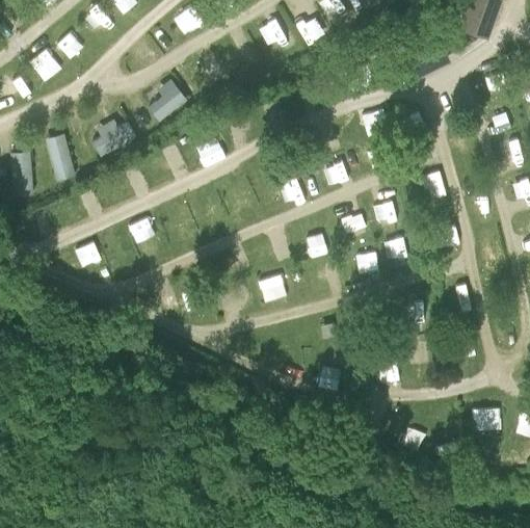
[(482,0),(468,0),(459,26),(481,34),(492,3),(482,0)]
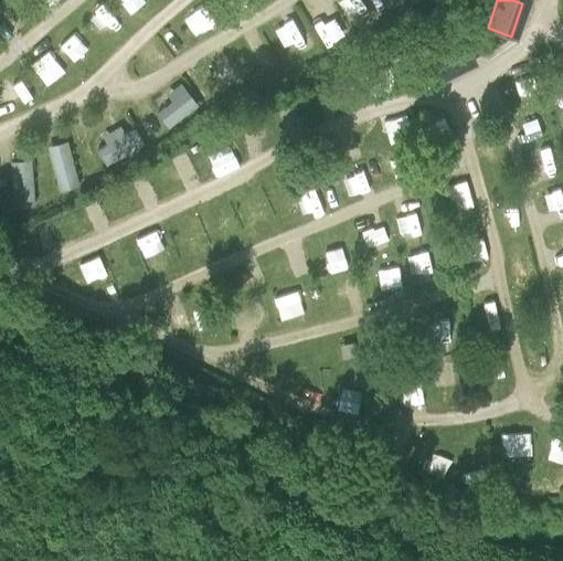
[(429,57),(439,78),(466,65),(456,44),(429,57)]
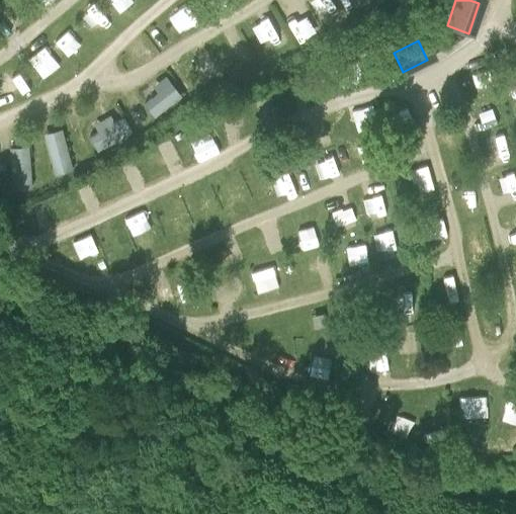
[(28,60),(44,79),(61,66),(46,47),(28,60)]
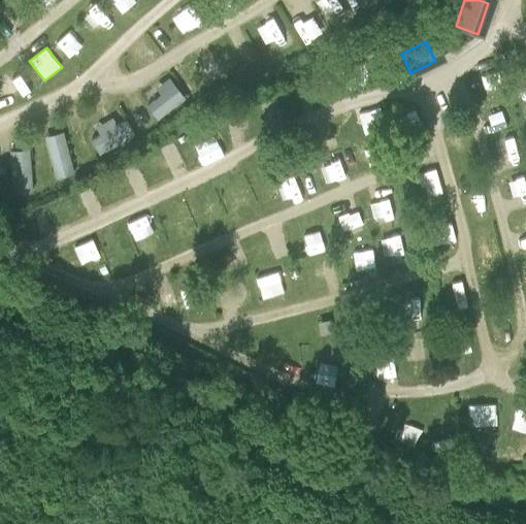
[(343,70),(354,91),(374,82),(364,60),(343,70)]
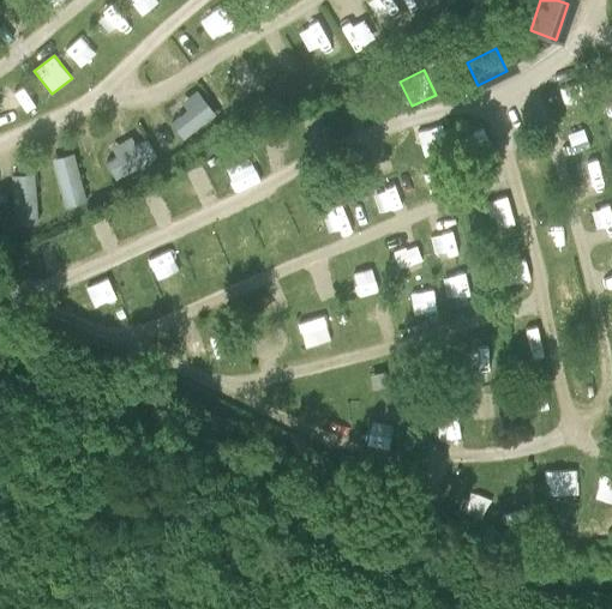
[(167,119),(184,140),(217,116),(202,94),(167,119)]
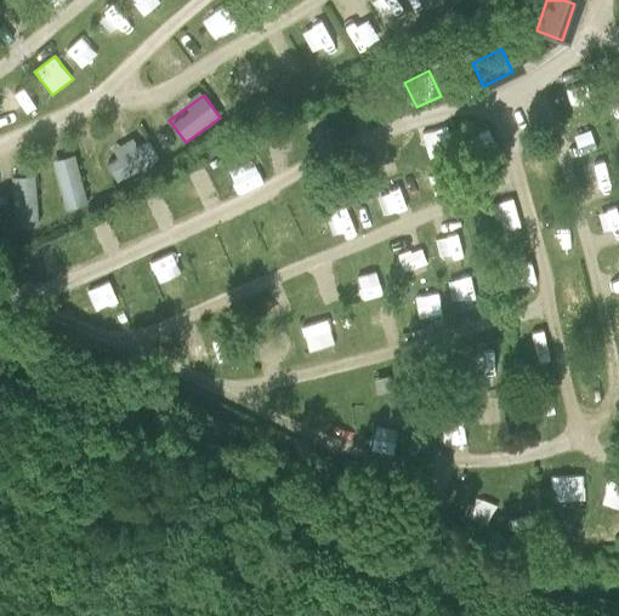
[(431,159),(455,152),(448,127),(424,135),(431,159)]
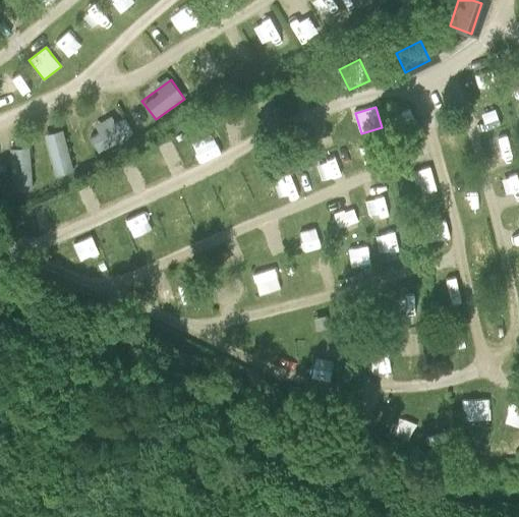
[(133,135),(125,115),(98,125),(105,147),(133,135)]
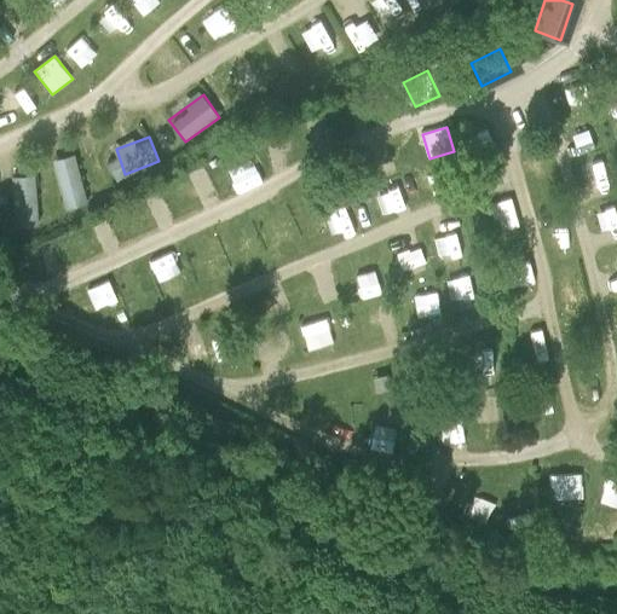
[(53,158),(64,210),(87,206),(76,154),(53,158)]
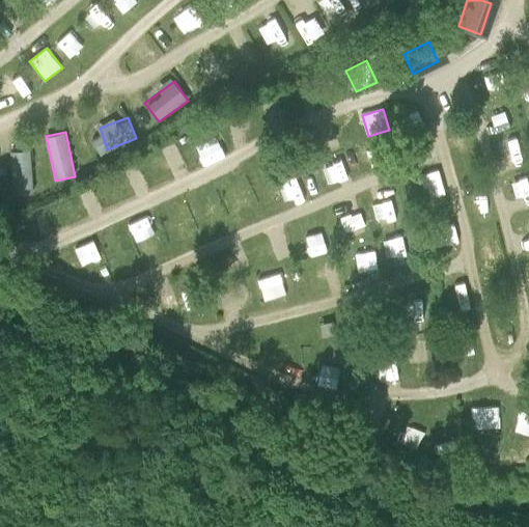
[(218,133),(197,143),(205,160),(226,149),(218,133)]
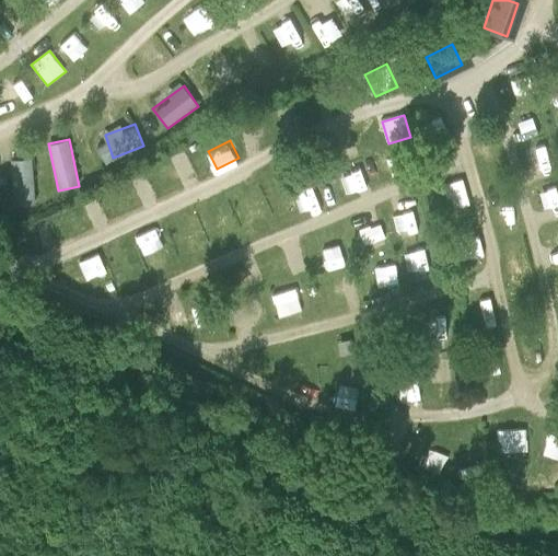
[(546,150),(525,155),(532,182),(553,177),(546,150)]
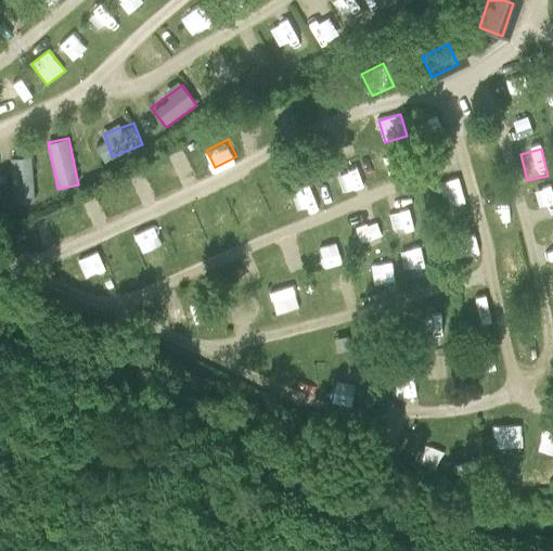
[(11,157),(13,205),(34,204),(31,156),(11,157)]
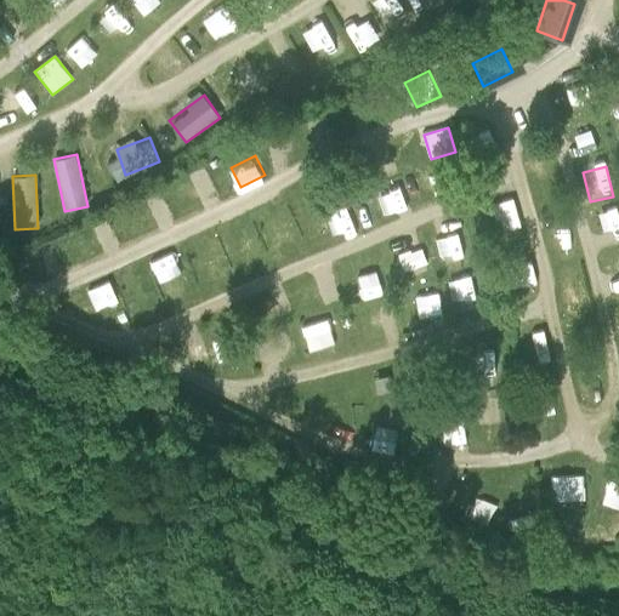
[(372,192),(378,214),(402,207),(396,184),(372,192)]
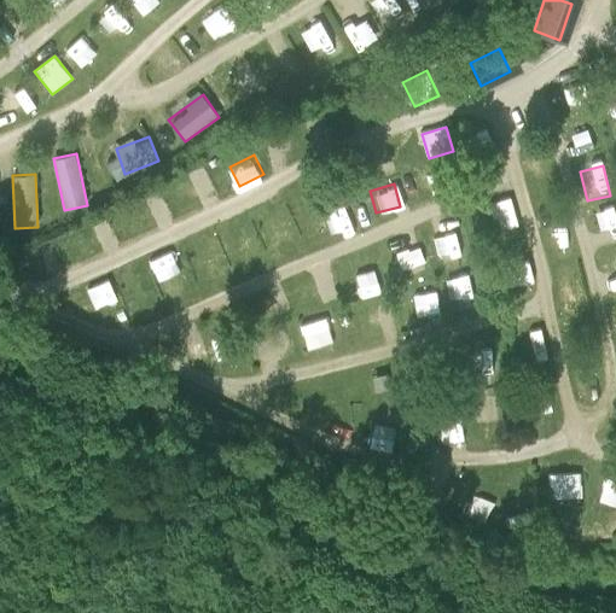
[(494,233),(519,227),(513,204),(489,210),(494,233)]
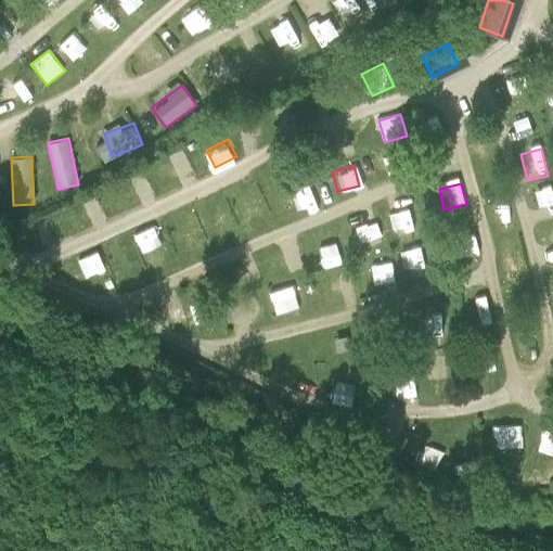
[(552,193),(551,187),(530,192),(536,214),(552,209),(552,193)]
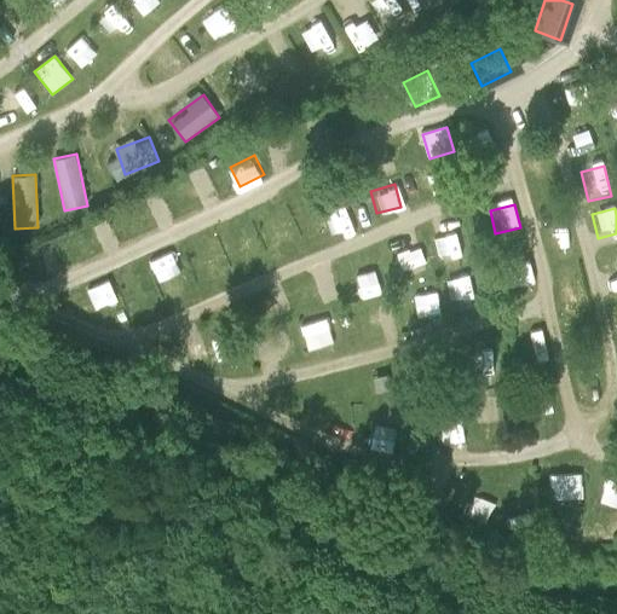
[(75,241),(82,255),(97,248),(90,233),(75,241)]
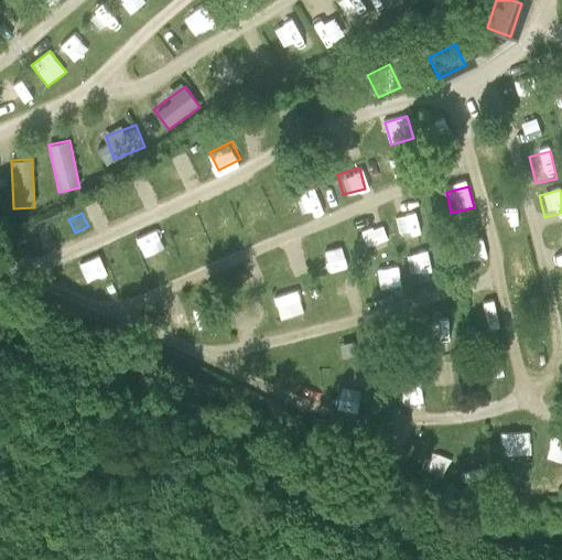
[(399,223),(408,243),(424,236),(417,216),(399,223)]
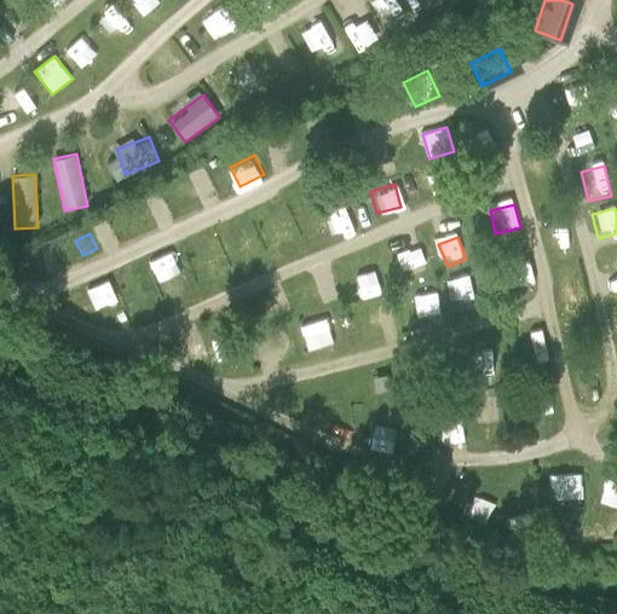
[(121,268),(98,277),(107,300),(130,291),(121,268)]
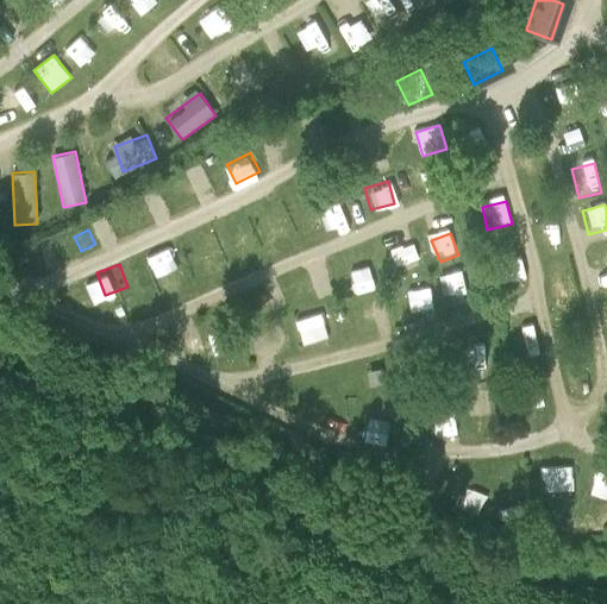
[(368,268),(350,272),(357,295),(374,290),(368,268)]
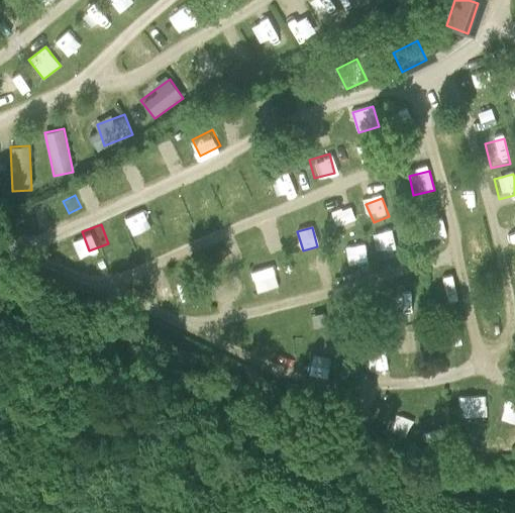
[(342,244),(347,262),(363,257),(356,239),(342,244)]
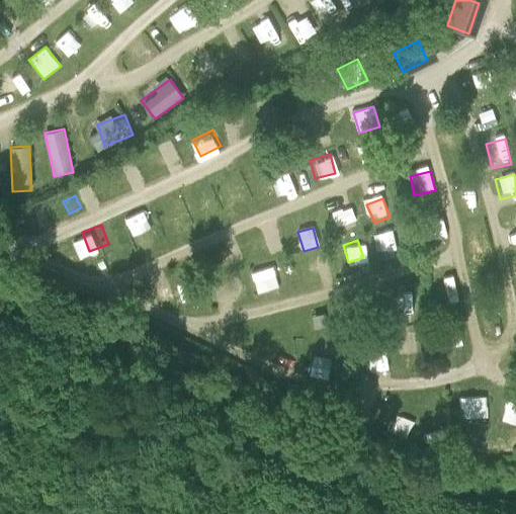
[(257,294),(279,288),(273,267),(251,273),(257,294)]
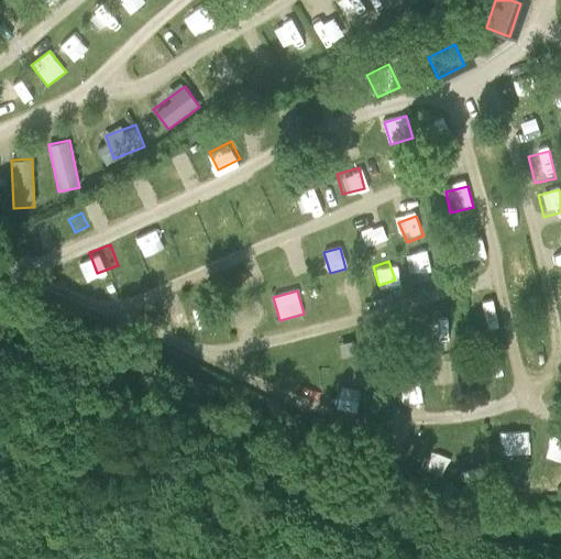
[(199,330),(219,325),(211,298),(191,304),(199,330)]
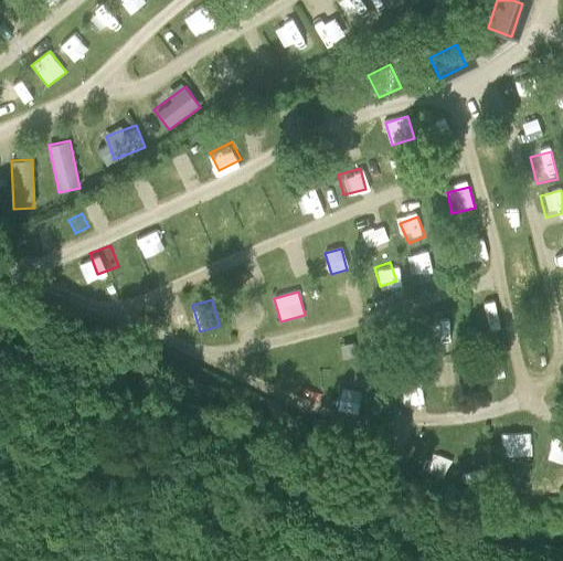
[(501,434),(501,457),(532,456),(531,433),(501,434)]
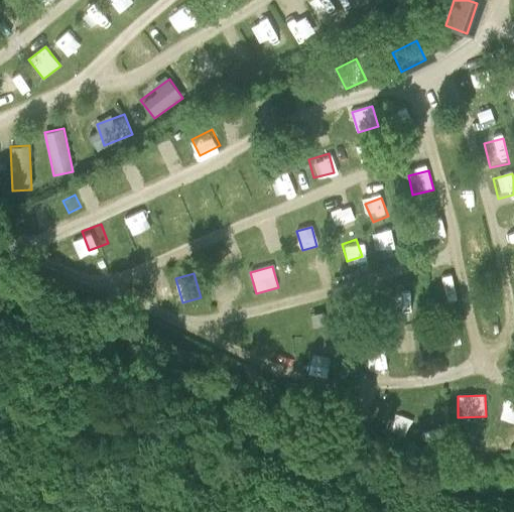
[(359,412),(374,414),(376,399),(361,397),(359,412)]
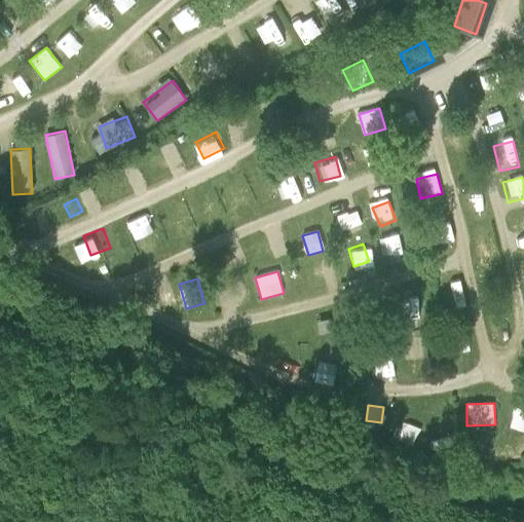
[(511,438),(523,438),(523,417),(511,418),(511,438)]
